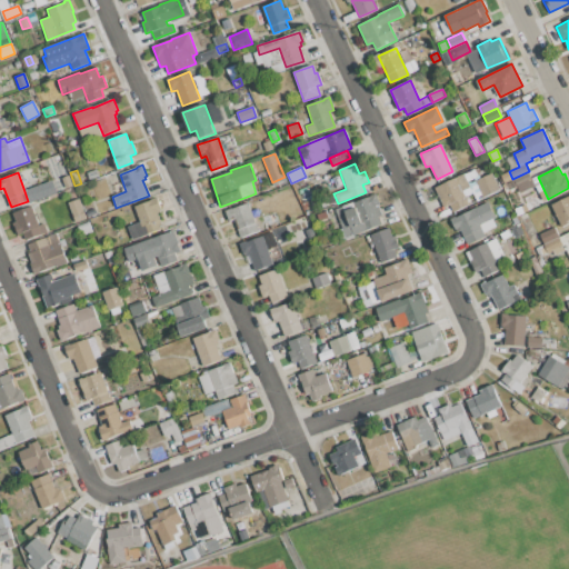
[(462,173),(469,188),(461,191),(468,206),(453,213),(449,205),(443,208),(435,187),(462,173)]
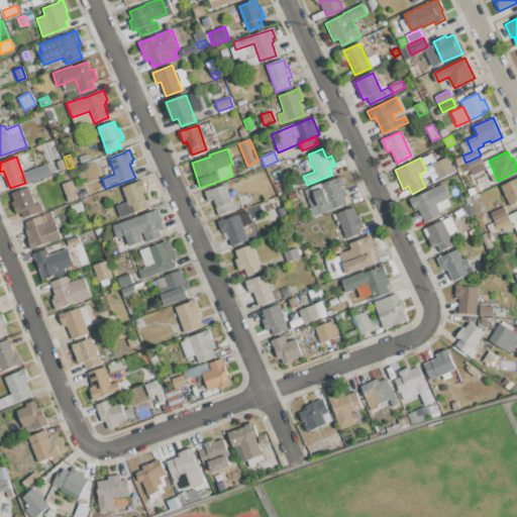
[(427,166),(446,158),(453,173),(434,182),(427,166)]
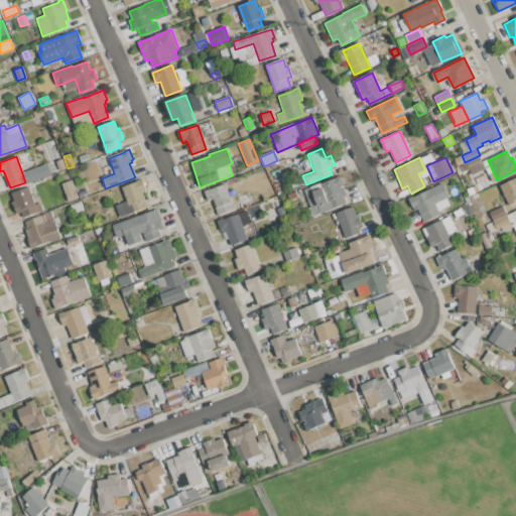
[(485,167),(469,174),(464,164),(480,157),(485,167)]
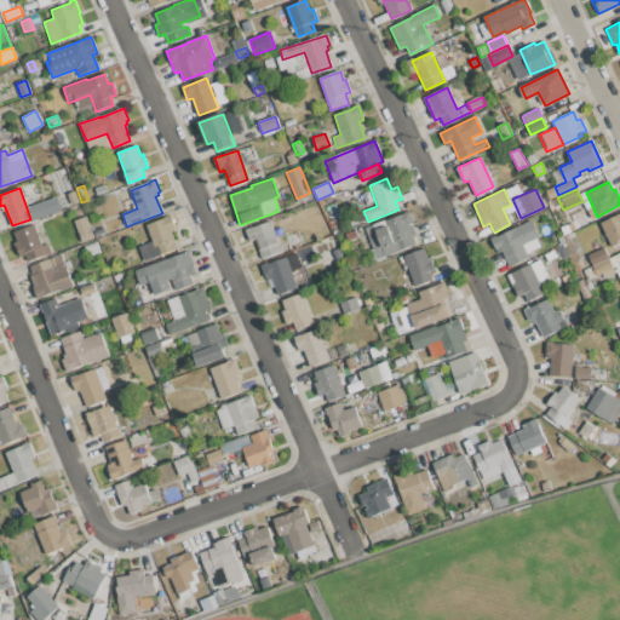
[(27,208),(57,197),(62,210),(32,220),(30,219),(27,208)]
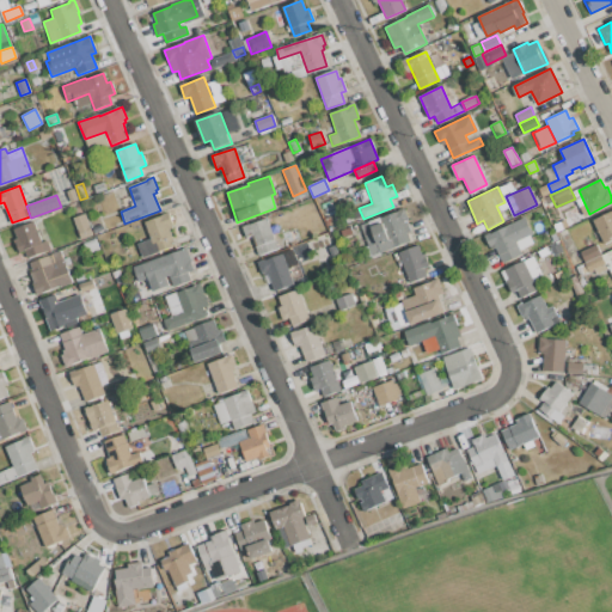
[(372,256),(361,226),(404,209),(408,220),(407,221),(410,232),(407,233),(410,242),(372,256)]
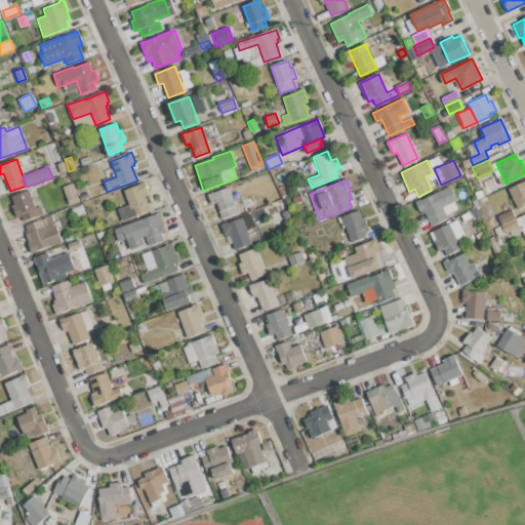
[(524,204),(518,208),(509,190),(524,182),(524,204)]
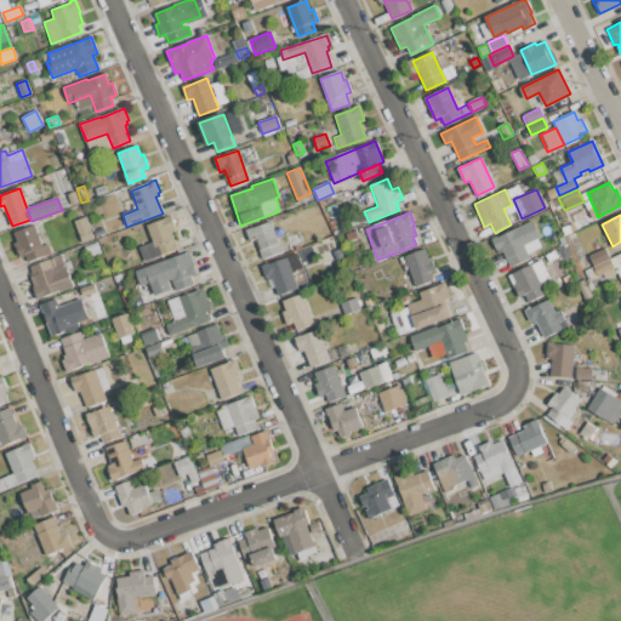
[(154,243),(147,226),(165,218),(171,216),(175,228),(175,229),(175,231),(171,233),(177,249),(144,261),(140,248),(154,243)]
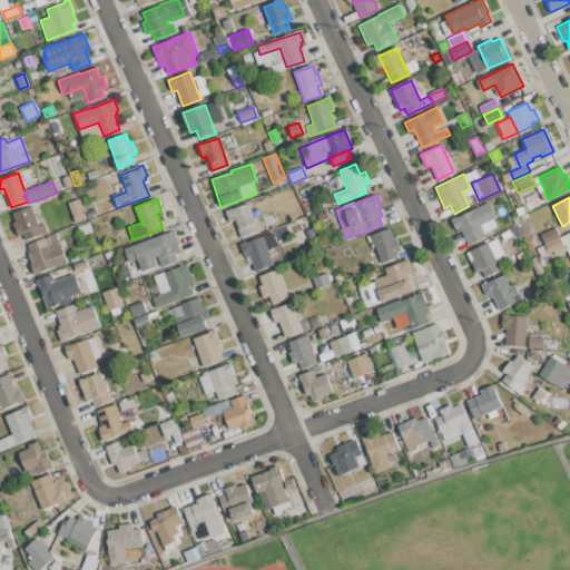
[(68,203),(79,199),(86,219),(75,223),(68,203)]
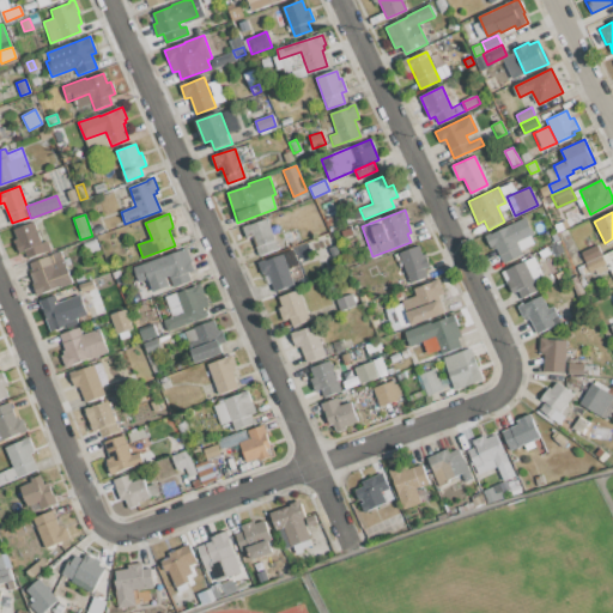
[(485,237),(526,218),(533,234),(516,242),(522,255),(504,263),(497,250),(492,253),(485,237)]
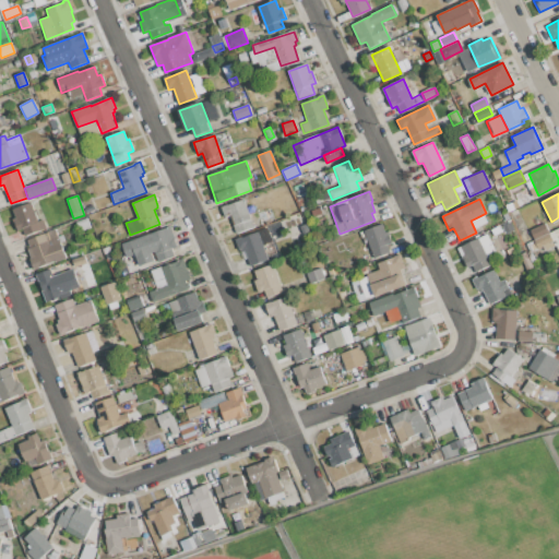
[(244,200),(253,228),(237,234),(230,215),(225,217),(222,207),(244,200)]
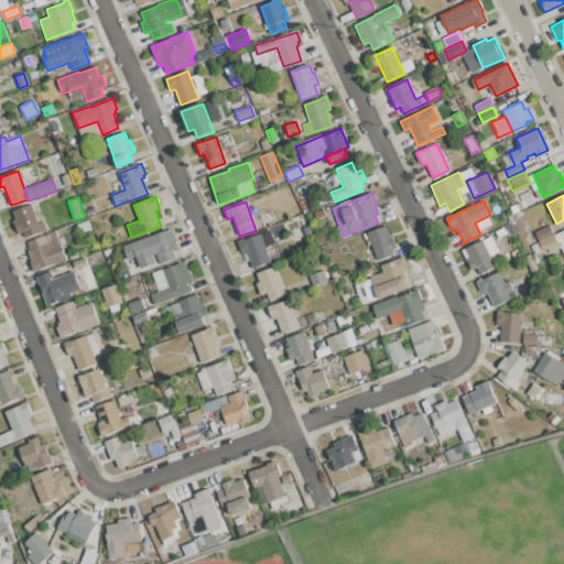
[(31,205),(39,224),(44,221),(46,229),(25,237),(22,230),(19,231),(15,225),(19,224),(14,210),(31,205)]
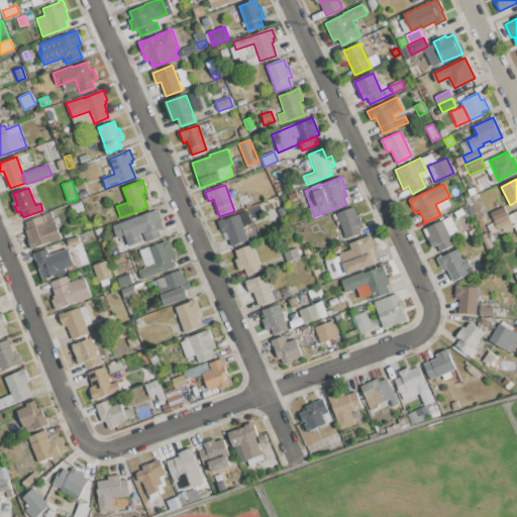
[(296,192),(298,197),(290,200),(288,195),(296,192)]
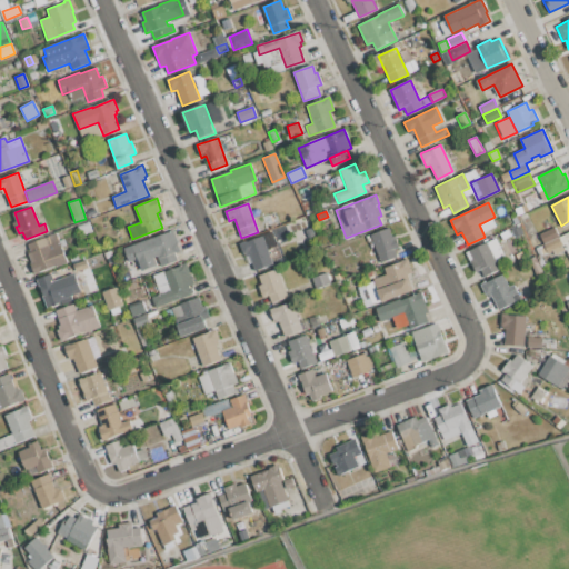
[(305,218),(307,225),(299,227),(297,221),(305,218)]
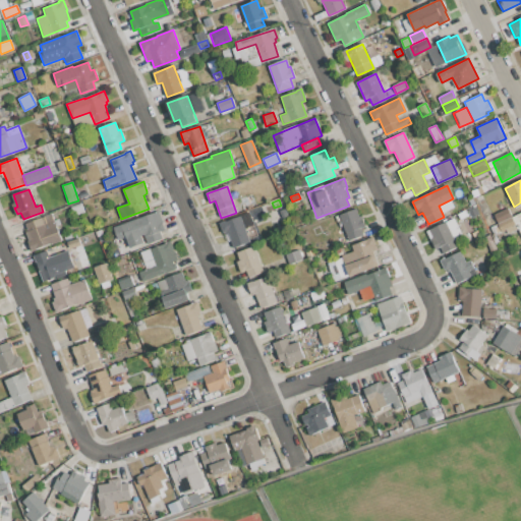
[(71,208),(80,204),(83,213),(74,216),(71,208)]
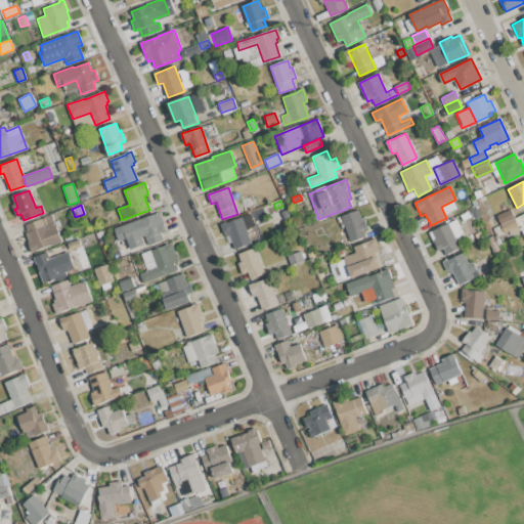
[(472,212),(478,209),(481,215),(474,218),(472,212)]
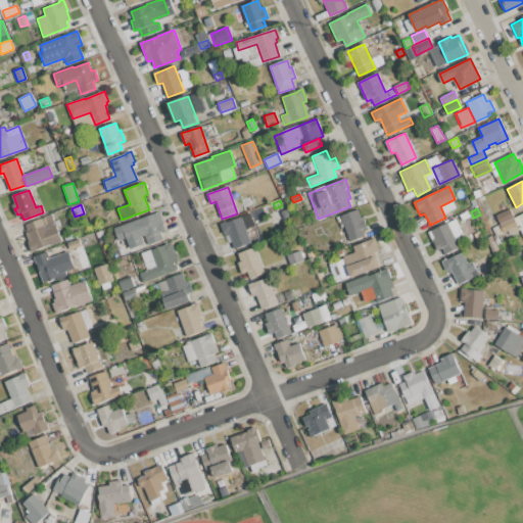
[(495,216),(510,209),(513,217),(500,224),(495,216)]
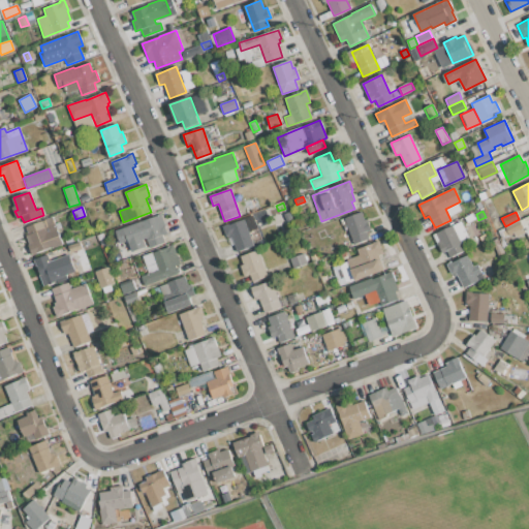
[(354,244),(345,219),(361,213),(365,223),(367,222),(370,229),(366,231),(369,239),(354,244)]
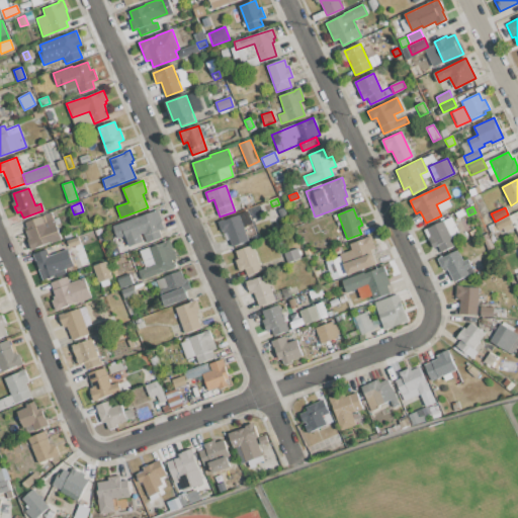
[(112,227),(157,210),(164,229),(159,231),(162,238),(146,243),(143,234),(140,235),(143,242),(130,247),(124,235),(116,239),(112,227)]
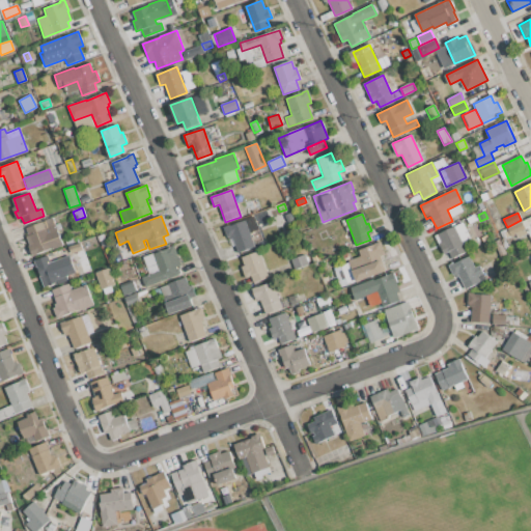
[(27,228),(56,217),(61,229),(56,230),(62,246),(52,249),(51,249),(33,255),(29,246),(30,246),(27,236),(30,235),(27,228)]
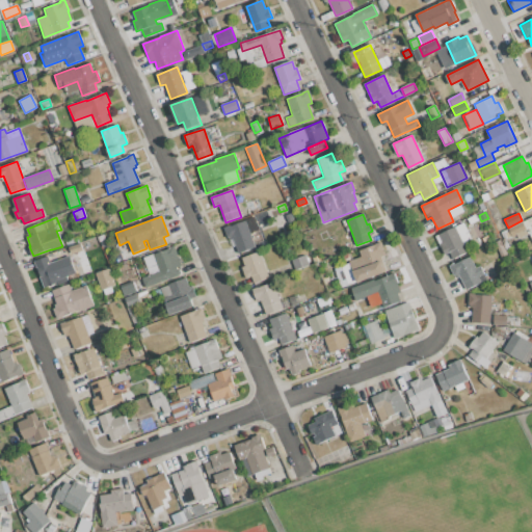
[(245,221),(255,217),(264,244),(255,247),(245,221)]
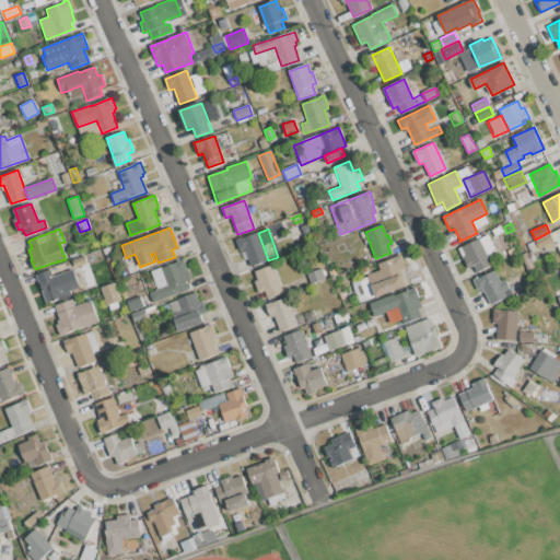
[(258,233),(268,260),(252,266),(245,249),(241,251),(237,241),(258,233)]
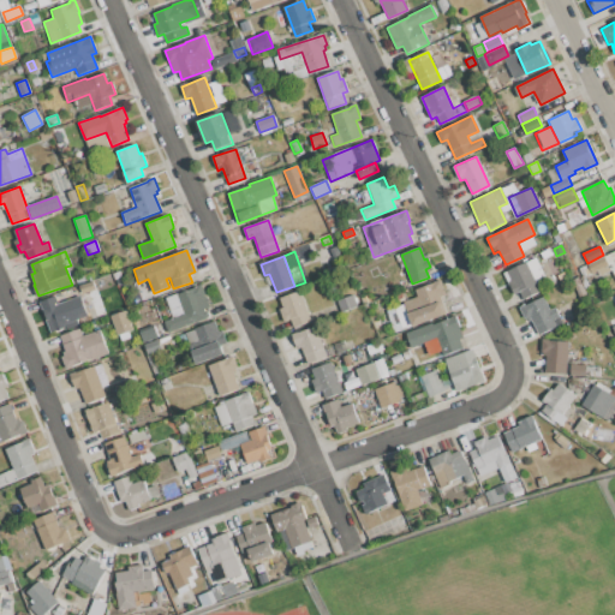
[(507,272),(536,258),(545,279),(536,284),(539,291),(523,299),(519,292),(514,293),(509,285),(513,284),(507,272)]
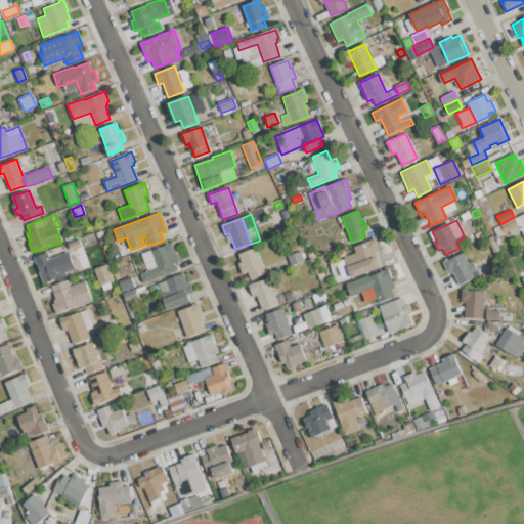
[(497,246),(490,231),(499,227),(507,242),(497,246)]
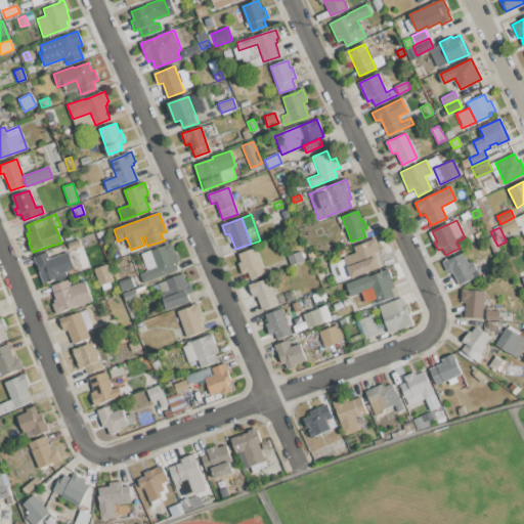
[(474,234),(479,232),(482,237),(476,241),(474,234)]
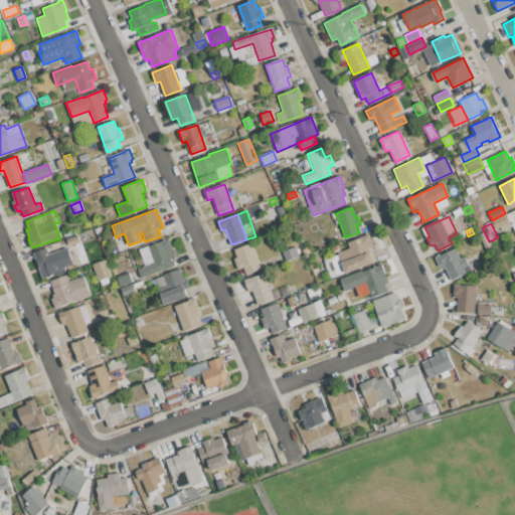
[(483,232),(490,246),(485,248),(478,234),(483,232)]
